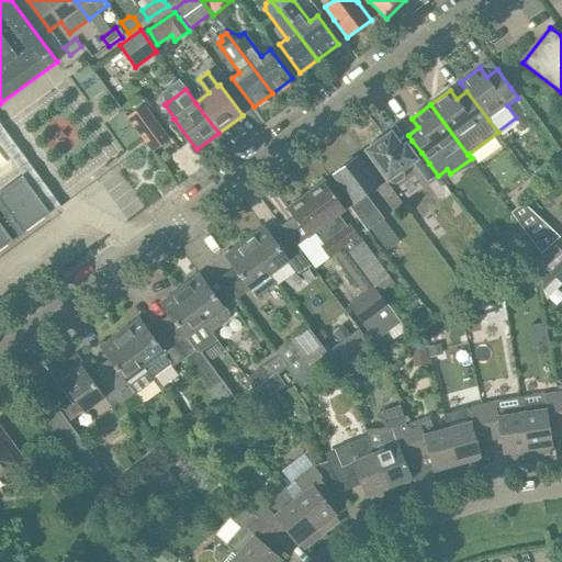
[(168,138),(144,107),(128,119),(147,143),(152,150),(168,138)]
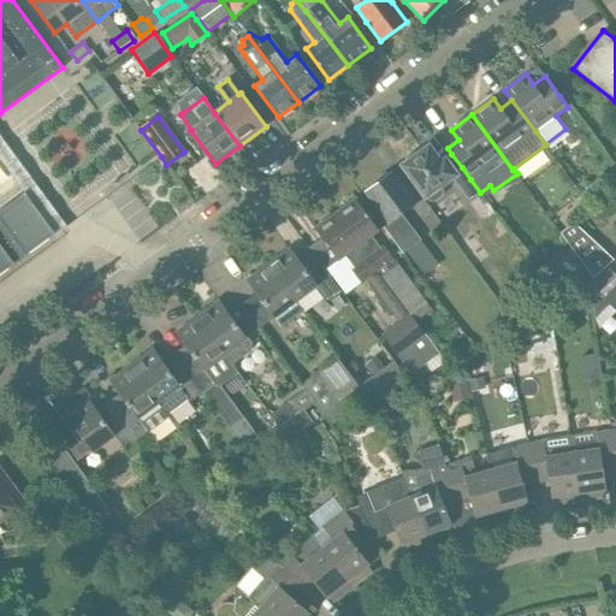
[(442,184),(451,177),(469,201),(480,193),(471,179),(451,154),(440,161),(428,146),(402,165),(416,184),(422,194),(425,196),(427,195),(430,199),(434,200),(443,193),(444,189),(442,184)]
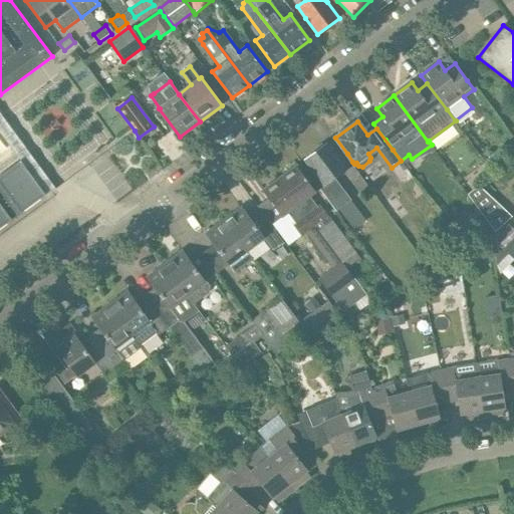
[(346,171),(326,145),(305,160),(324,186),(320,189),(337,211),(351,200),(335,179),(346,171)]
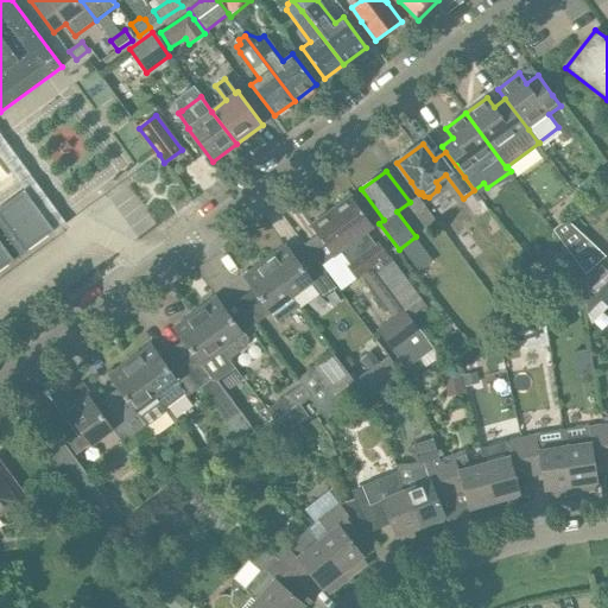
[(0,270),(64,223),(35,183),(0,207),(0,270)]
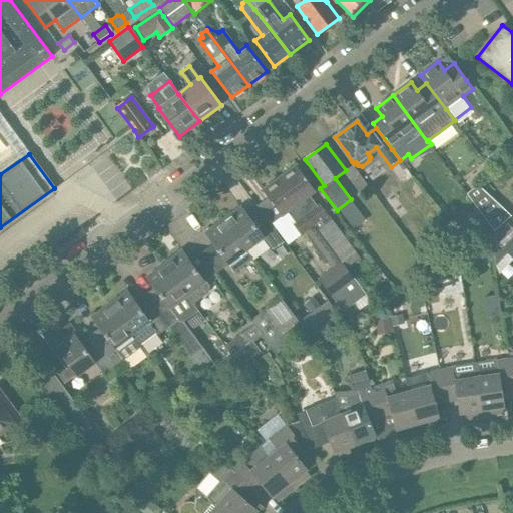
[(296,166),(278,179),(284,188),(288,185),(296,195),(294,196),(315,225),(319,230),(332,220),(328,215),(320,204),(317,207),(309,196),(315,191),(296,166)]
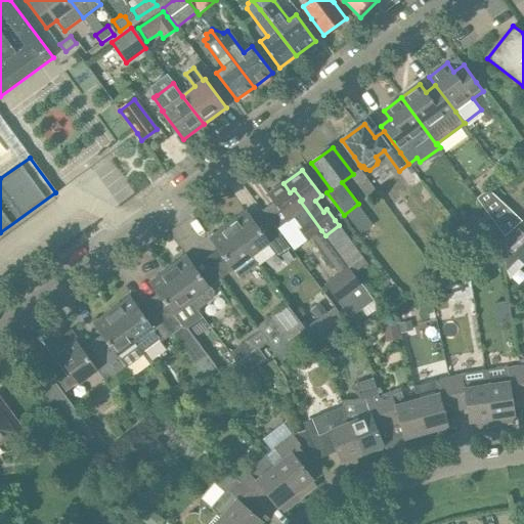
[(290,192),(284,183),(268,195),(288,221),(295,215),(303,226),(300,229),(308,241),(321,230),(300,201),(302,200),(294,189),(290,192)]
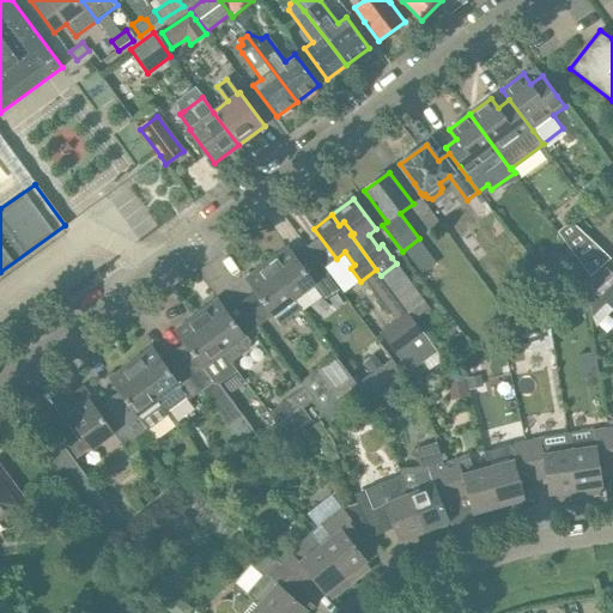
[(563,242),(586,277),(610,261),(587,226),(563,242)]
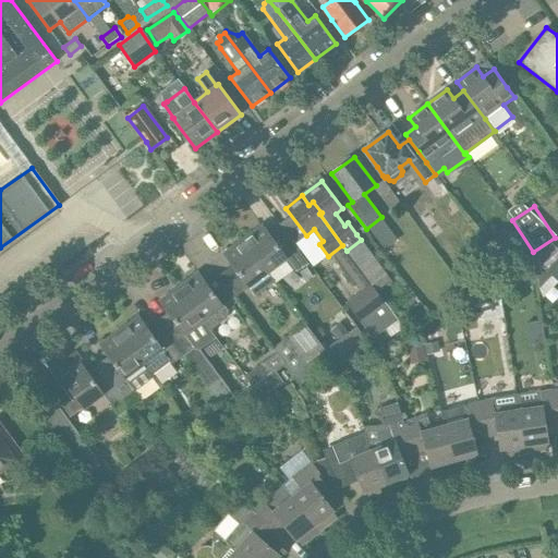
[(380,218),(368,227),(373,233),(384,249),(397,240),(386,225),(380,218)]
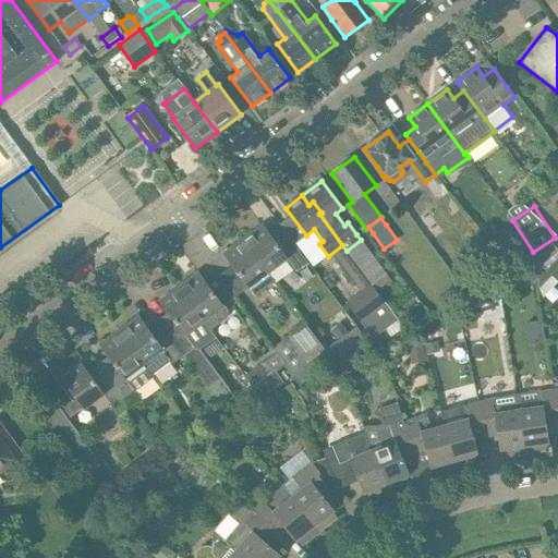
[(262,225),(244,239),(269,271),(288,258),(262,225)]
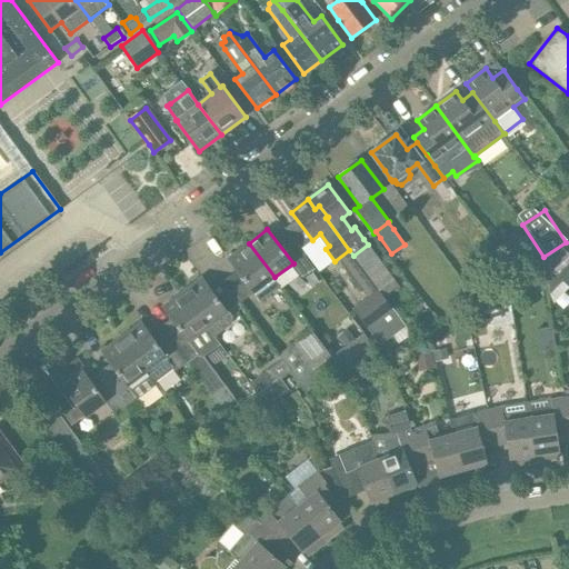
[(273,279),(275,277),(249,243),(228,259),(253,292),(260,302),(279,288),(273,279)]
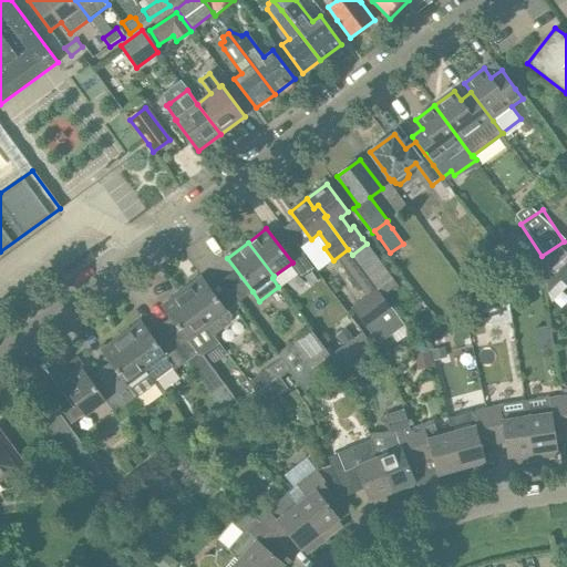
[(398,285),(367,244),(352,255),(383,296),(398,285)]
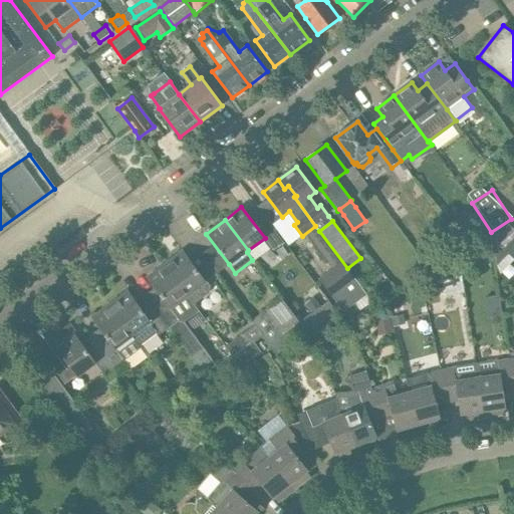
[(371,302),(315,227),(307,233),(333,268),(318,279),(343,312),(355,303),(360,310),(371,302)]
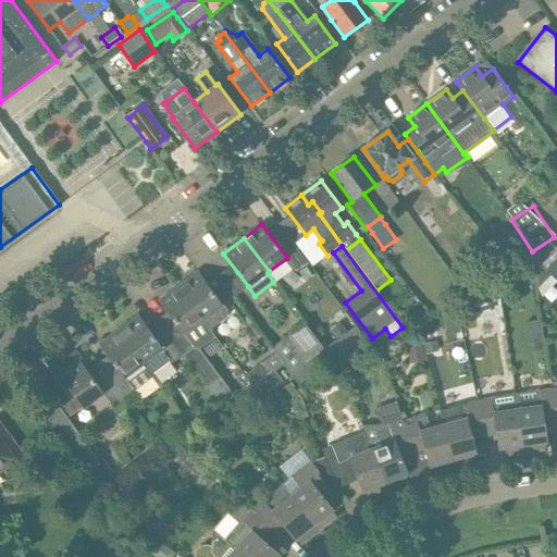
[(308,261),(301,252),(291,260),(297,270),(308,261)]
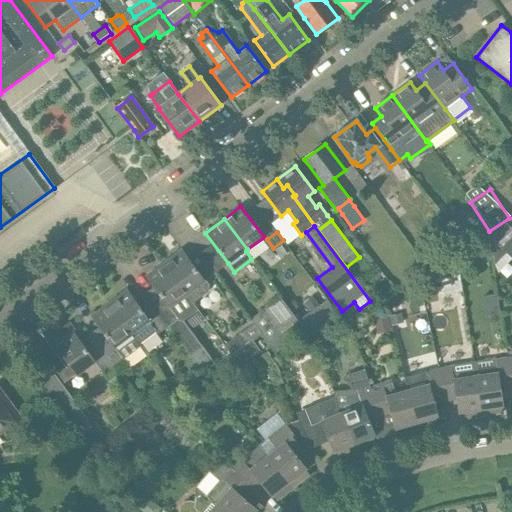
[(511,257),(511,237),(502,248),(498,244),(492,250),(495,265),(506,253),(511,257)]
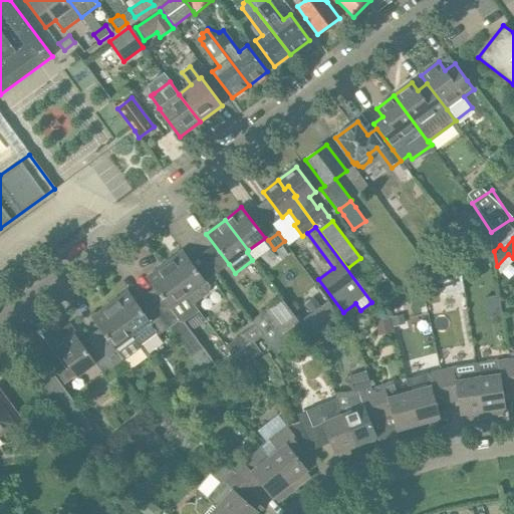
[(166,263),(196,303),(210,293),(210,288),(183,251),(166,263)]
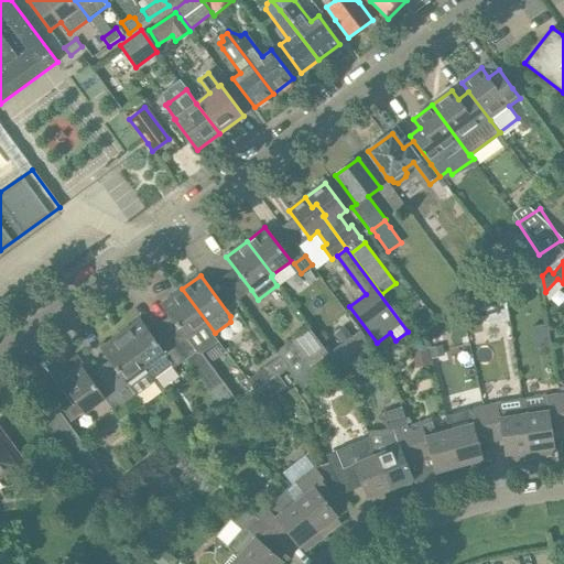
[(516,280),(505,289),(509,296),(521,286),(516,280)]
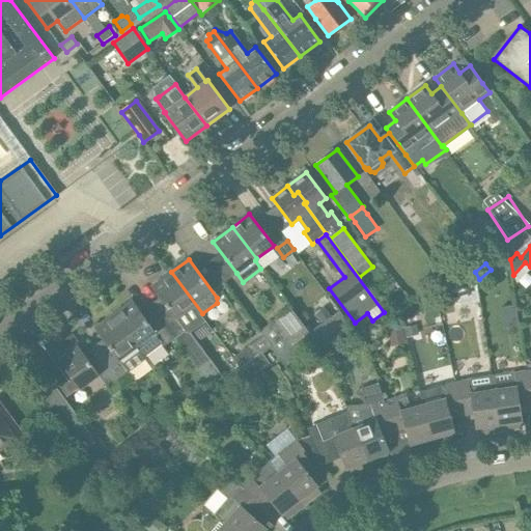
[(474,271),(450,288),(453,307),(479,303),(474,271)]
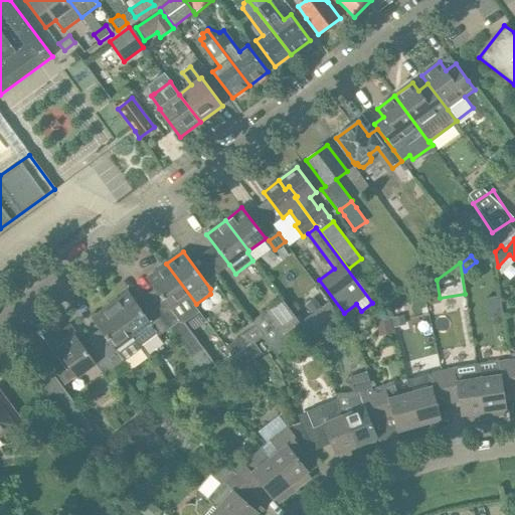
[(170,327),(207,377),(218,368),(184,323),(199,312),(194,305),(196,304),(166,264),(147,278),(158,292),(149,299),(170,327)]
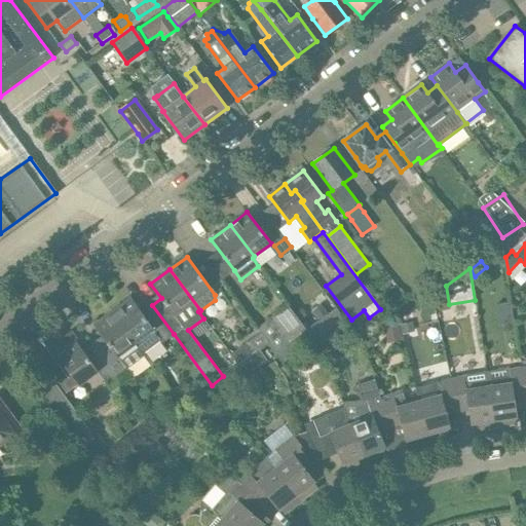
[(174,334),(152,305),(141,312),(130,298),(113,311),(144,352),(160,340),(162,342),(173,335),(174,334)]
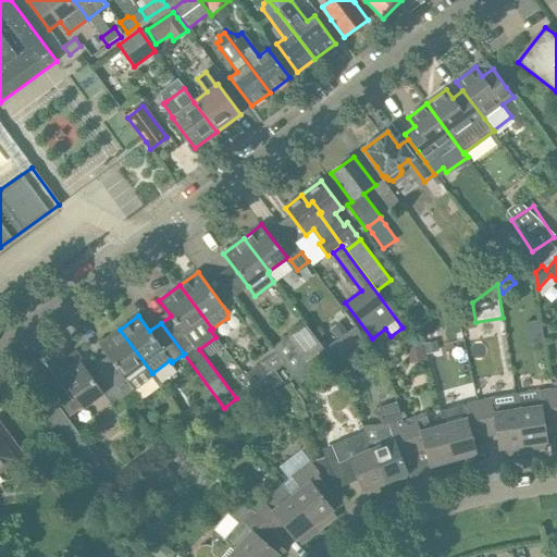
[(292,373),(319,354),(325,348),(306,322),(272,347),(292,373)]
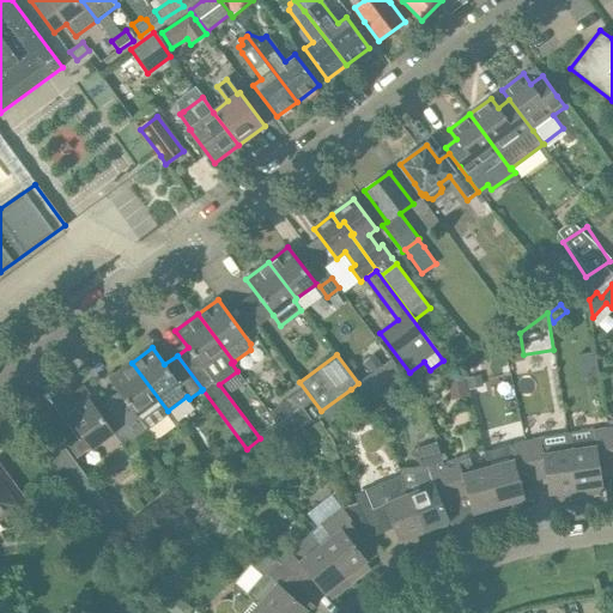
[(374,354),(364,362),(372,372),(376,370),(382,366),(374,354)]
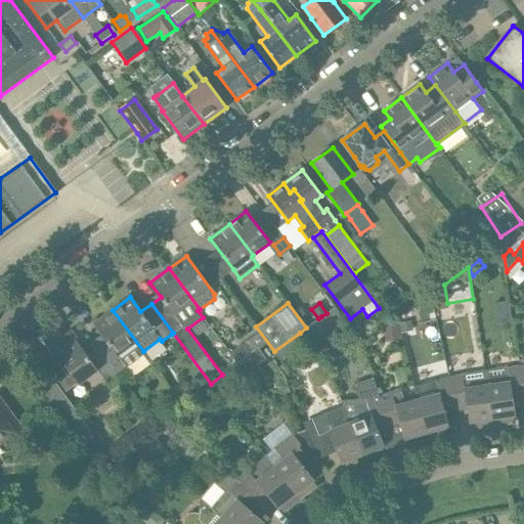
[(113,310),(93,323),(104,338),(94,346),(110,366),(116,375),(143,354),(142,352),(143,351),(113,310)]
